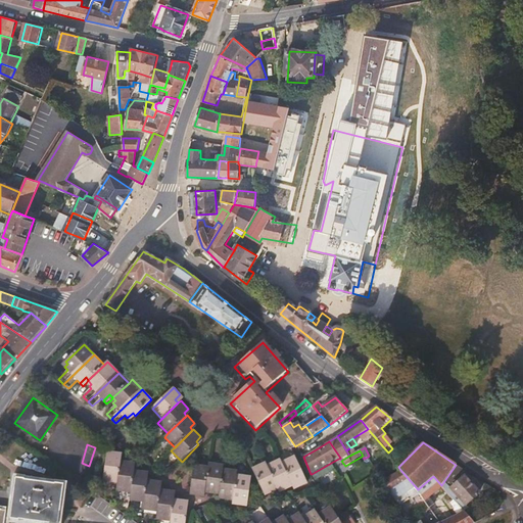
[(119,484),(122,461),(117,460),(119,453),(107,452),(103,482),(119,484)]
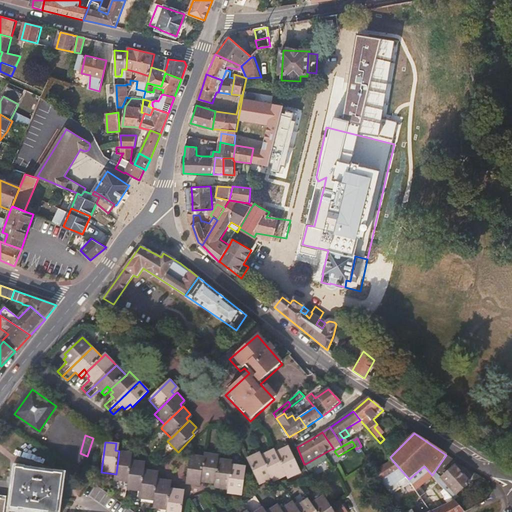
[(301,474),(288,447),(276,452),(285,472),(289,471),(292,478),(301,474)]
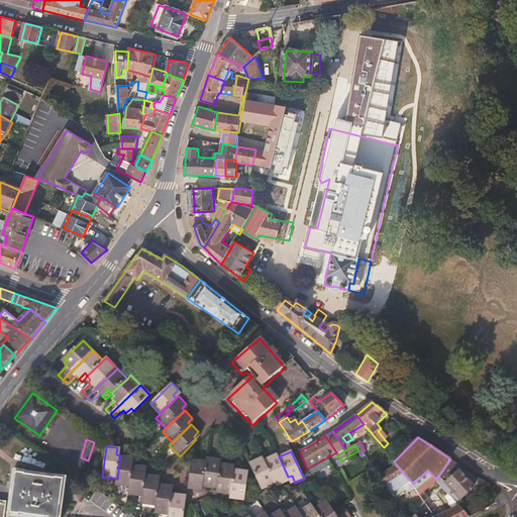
[(288,477),(279,456),(277,453),(265,459),(274,481),(278,479),(281,486),(290,482),(288,477)]
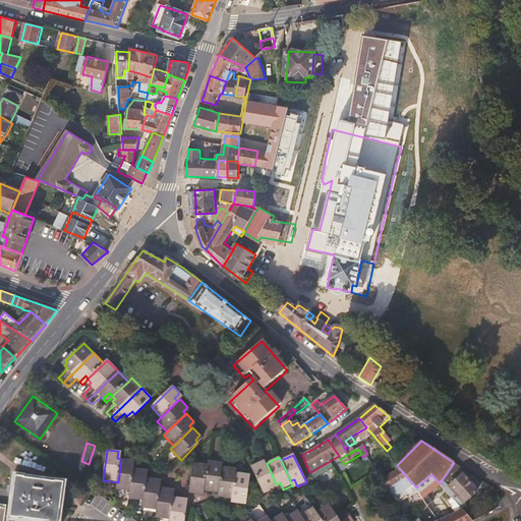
[(131,491),(134,468),(130,468),(131,460),(121,459),(118,482),(117,489),(131,491)]
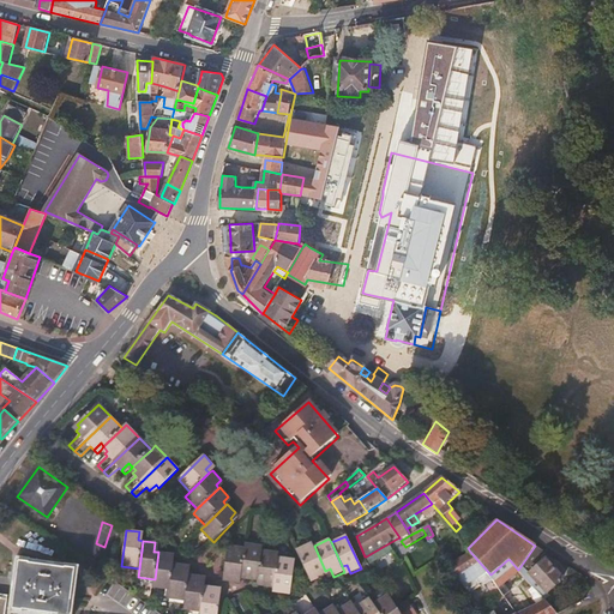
[(325,571),(314,546),(313,542),(296,549),(308,575),(312,573),(315,581),(327,576),(325,571)]
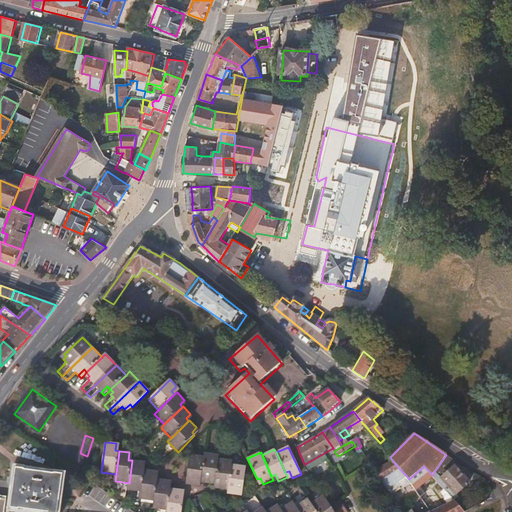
[(215,484),(219,459),(220,455),(205,453),(205,457),(201,479),(206,479),(205,484),(215,485),(215,484)]
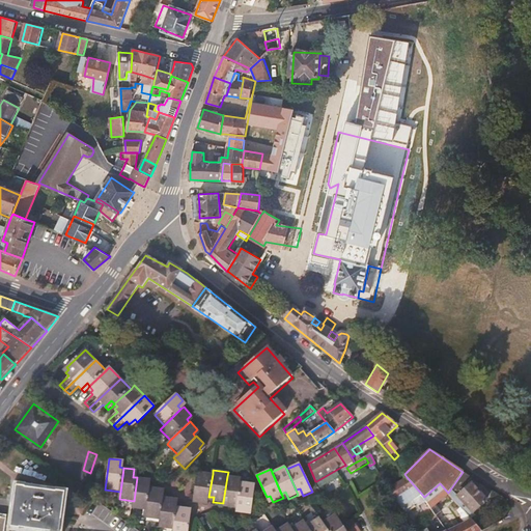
[(319,488),(340,476),(336,470),(316,481),(319,488)]
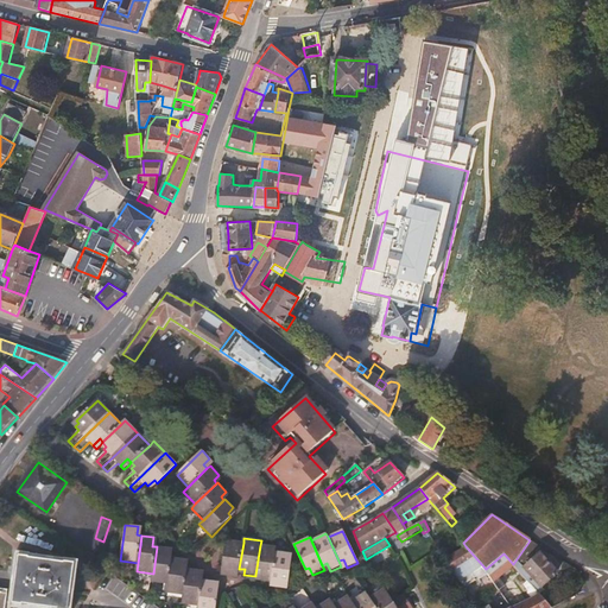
[(239,569),(244,543),(226,540),(221,576),(233,577),(234,568),(239,569)]
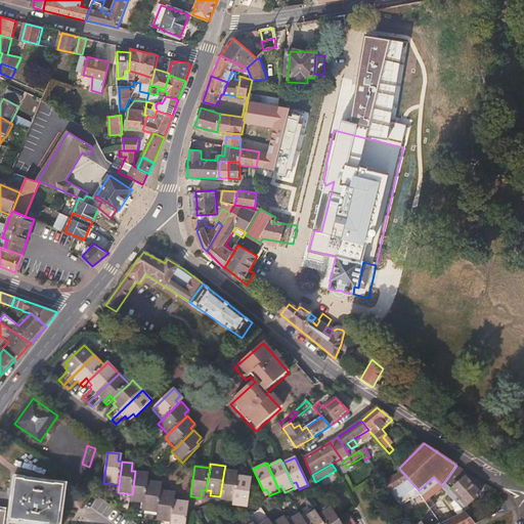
[(448,492),(457,479),(459,479),(465,470),(456,466),(442,486),(443,488),(448,492)]
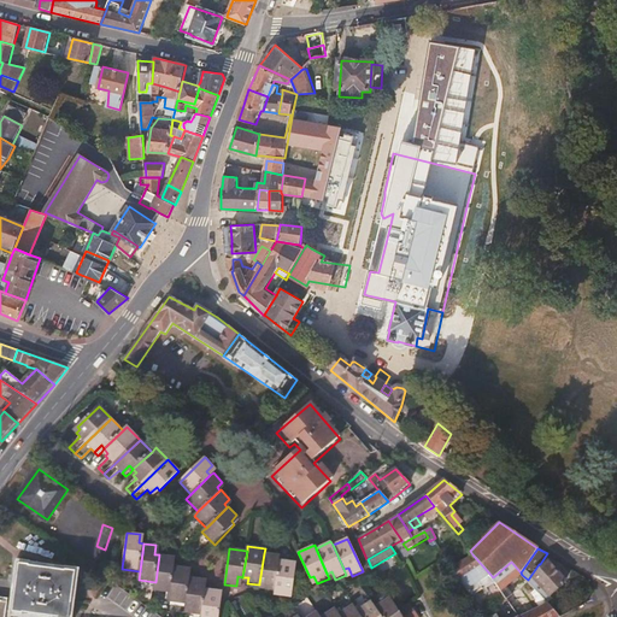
[(276,591),(281,559),(281,556),(264,553),(259,583),(264,585),(264,589),(276,592),(276,591)]
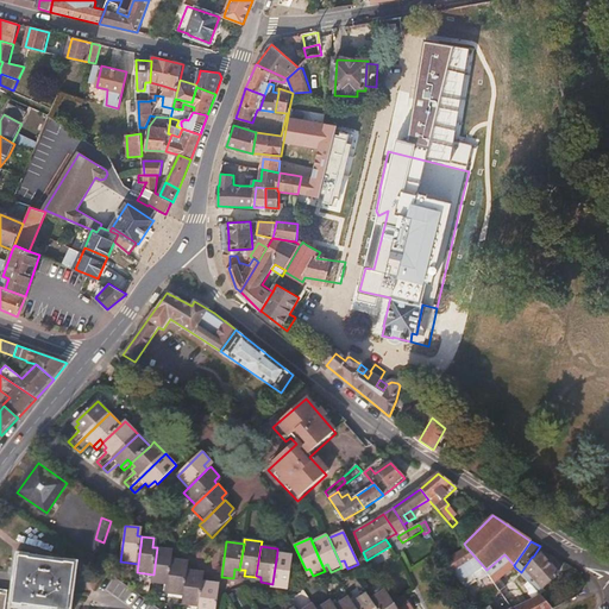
[(169,589),(173,558),(168,558),(169,548),(157,547),(154,575),(152,586),(169,589)]
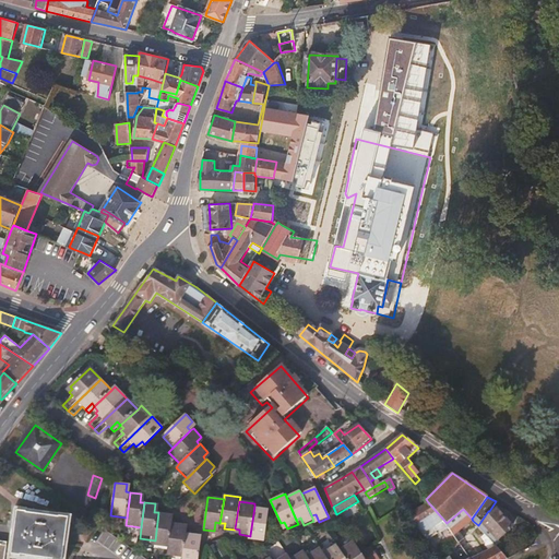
[(416,525),(437,512),(428,502),(409,513),(408,513),(416,525)]
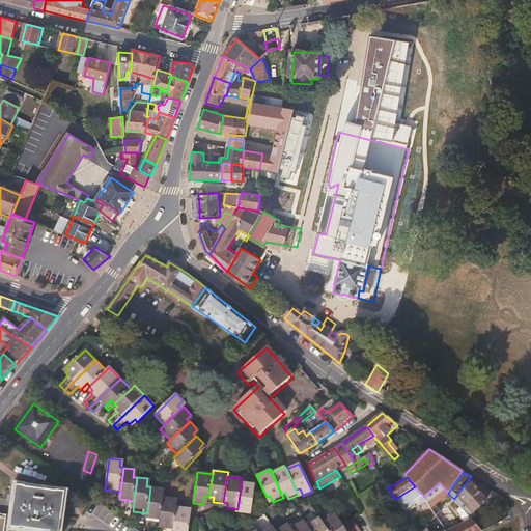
[(252,514),(255,483),(242,481),(238,508),(242,509),(242,513),(252,514)]
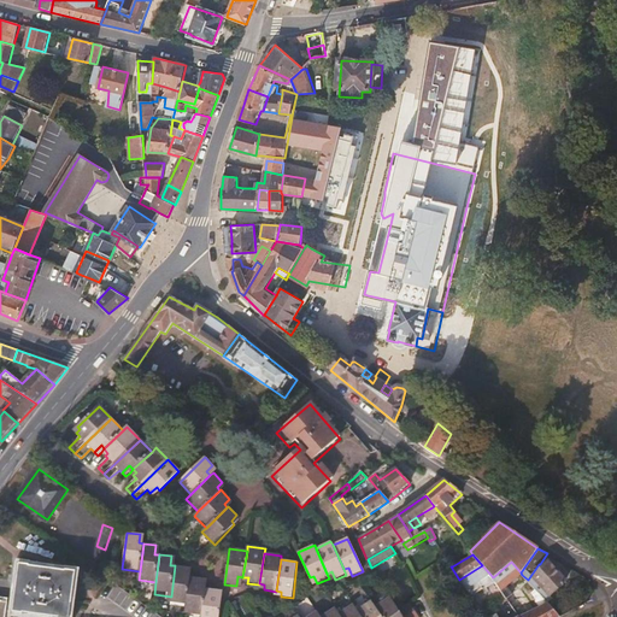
[(507,587),(522,575),(521,573),(511,562),(493,577),(495,582),(519,616),(530,610),(516,592),(513,594),(507,587)]
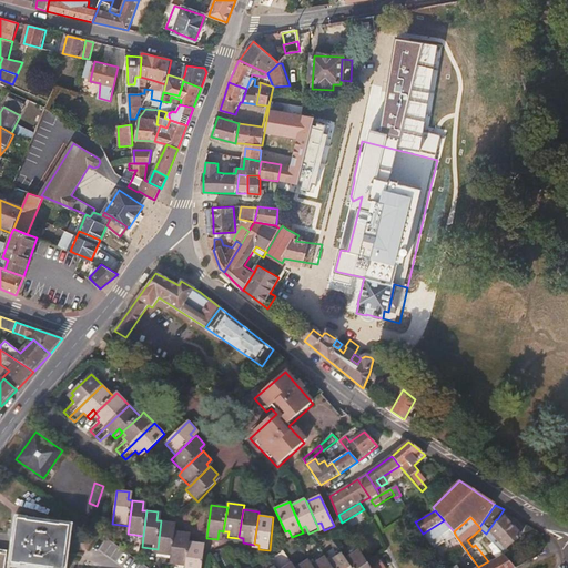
[(521,536),(505,518),(489,530),(506,549),(521,536)]
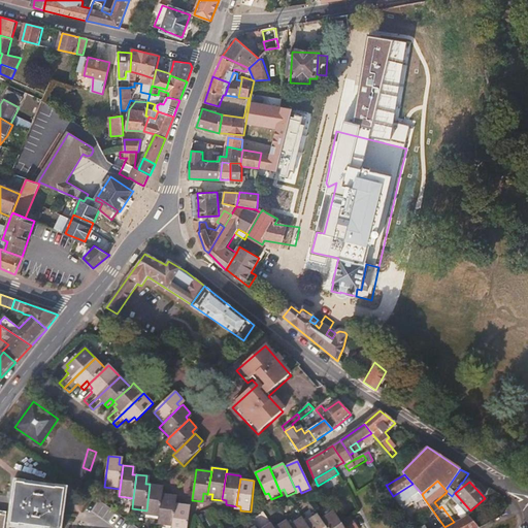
[(37,527),(60,527),(65,491),(15,484),(10,524),(37,527)]
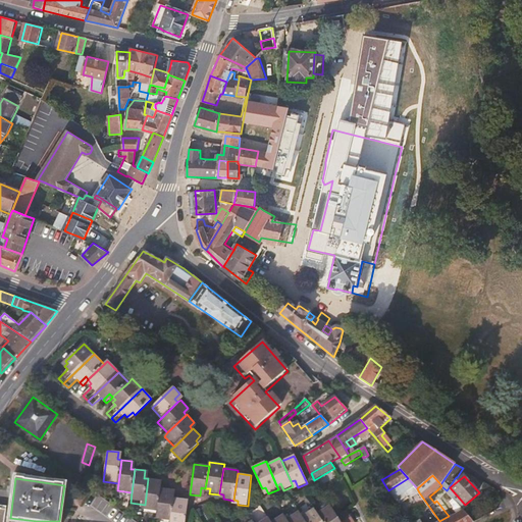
[(158,512),(161,488),(156,487),(157,479),(148,478),(145,505),(144,510),(158,512)]
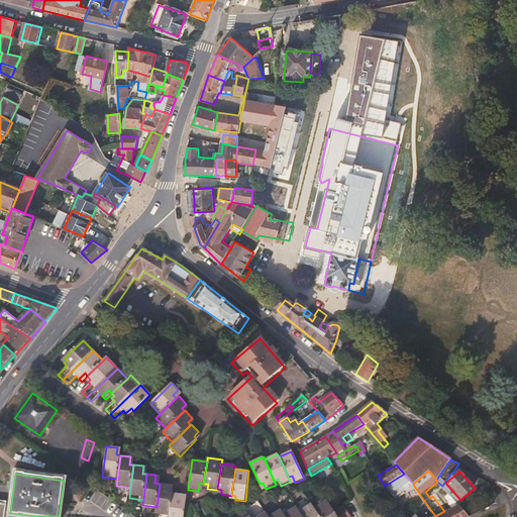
[(408,492),(415,488),(413,484),(404,474),(385,486),(394,498),(407,491),(408,492)]
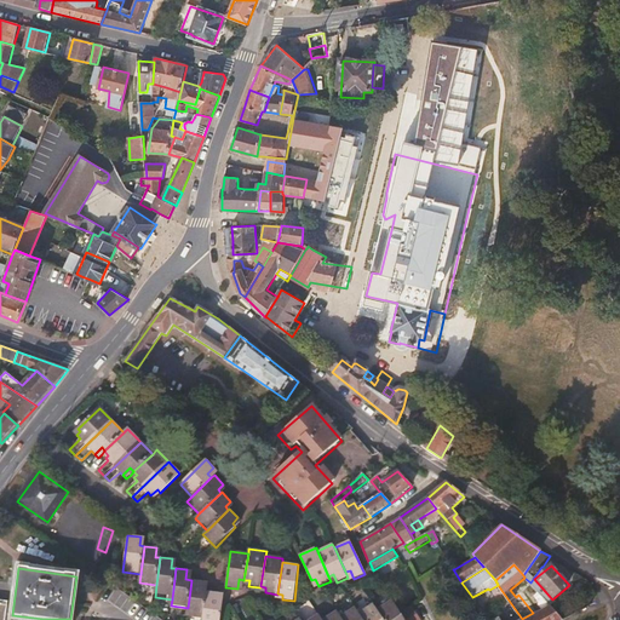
[(204,619),(207,591),(202,591),(204,581),(191,580),(188,608),(187,616),(204,619)]
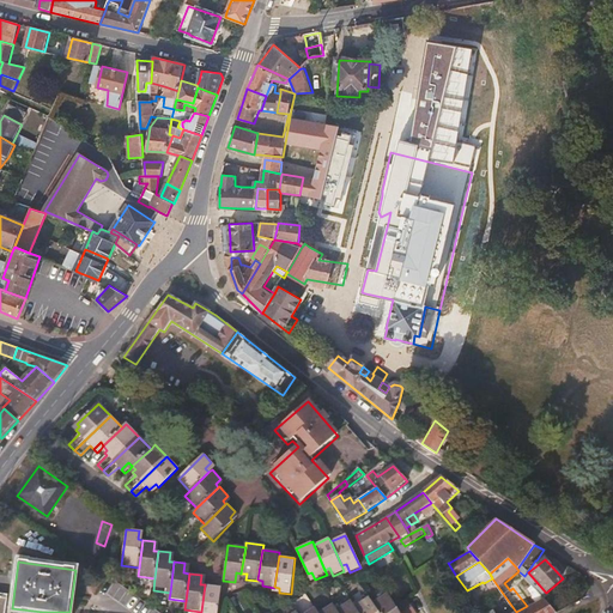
[(218,612),(220,595),(216,595),(216,587),(205,584),(201,612),(218,612)]
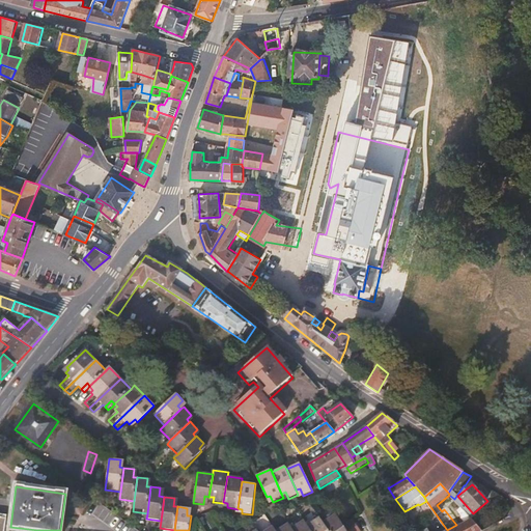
[(471,518),(462,508),(458,511),(462,514),(460,515),(465,521),(471,518)]
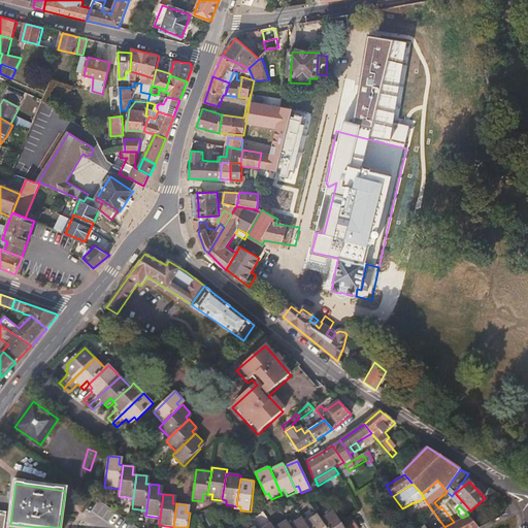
[(344,527),(333,512),(321,519),(327,527),(344,527)]
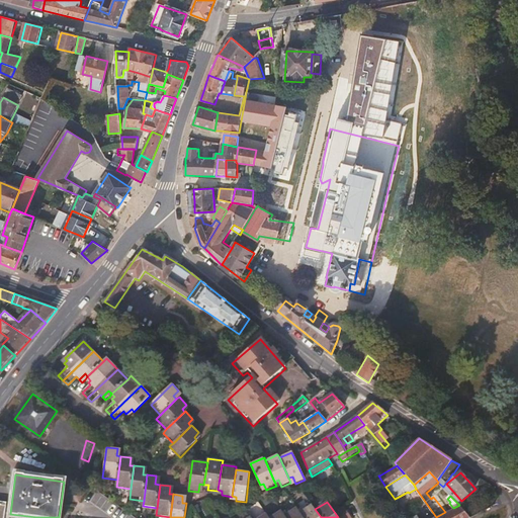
[(321,517),(315,509),(313,505),(299,512),(303,517),(321,517)]
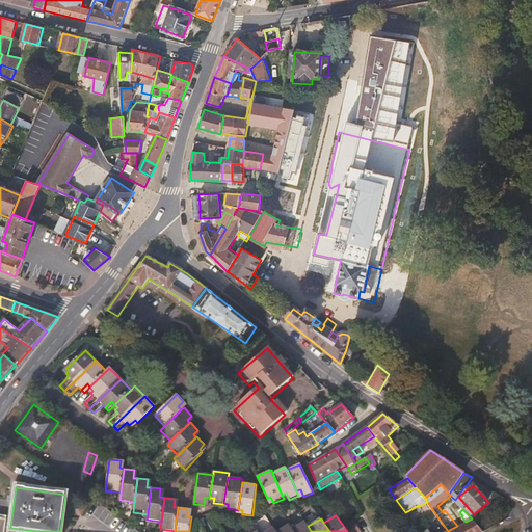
[(482,531),(483,531),(472,519),(466,522),(457,526),(448,531),(482,531)]
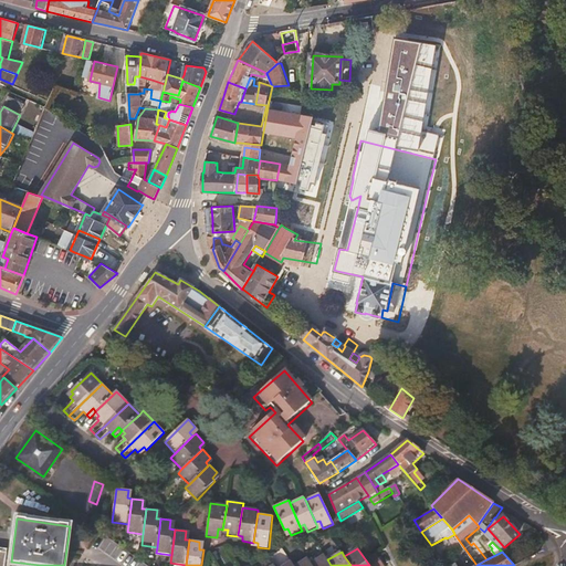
[(384,565),(376,553),(366,559),(370,565),(384,565)]
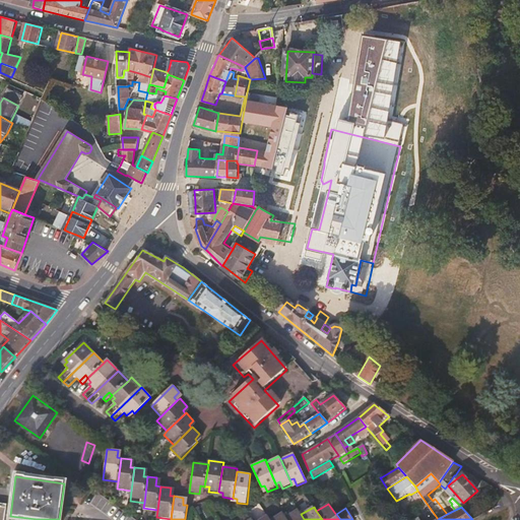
[(304,519),(301,514),(298,510),(285,517),(287,519),(304,519)]
